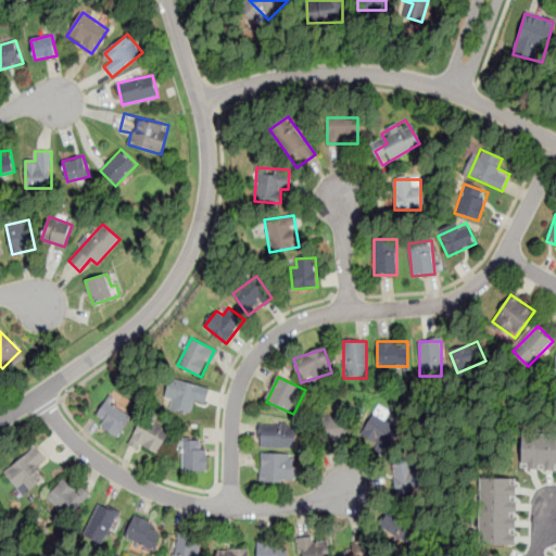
[(196,402),(205,404),(209,389),(171,379),(163,407),(192,415),(196,402)]
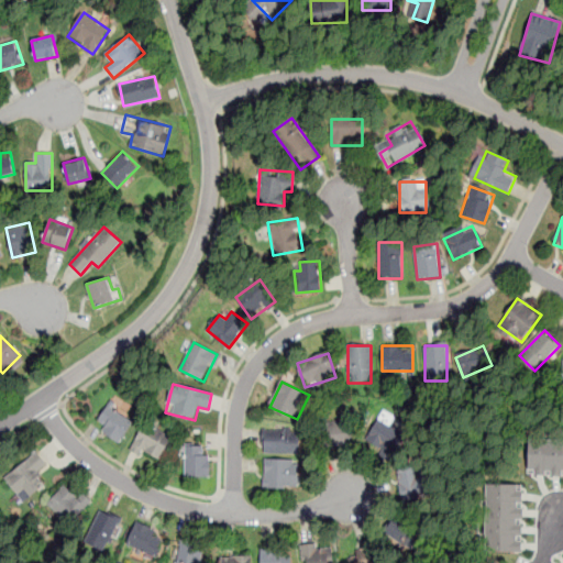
[(94,423),(119,442),(133,422),(108,404),(94,423)]
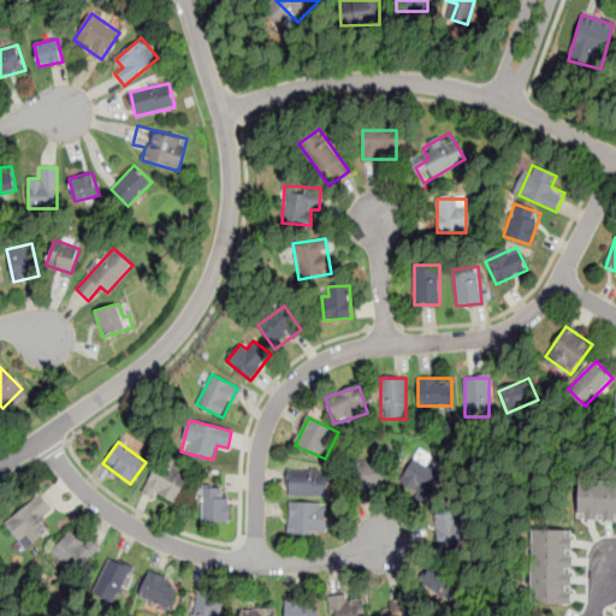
[(403,480),(427,496),(439,477),(415,461),(403,480)]
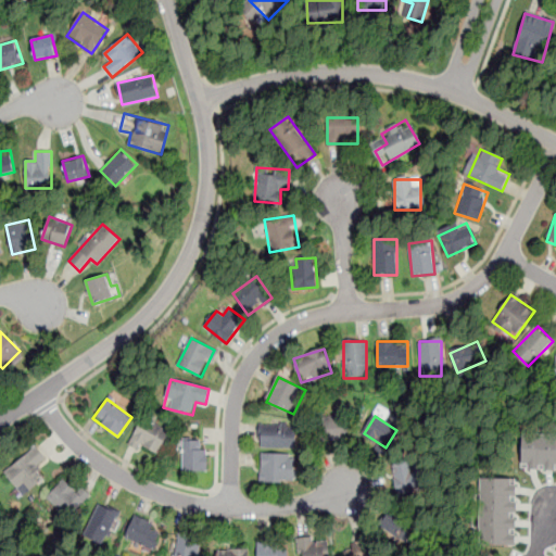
[(129,442),(156,456),(169,431),(142,418),(129,442)]
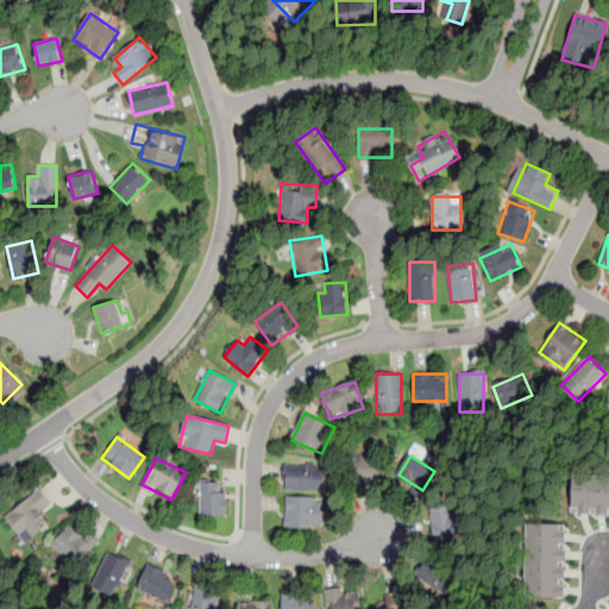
[(376,458),(351,458),(351,483),(376,483),(376,458)]
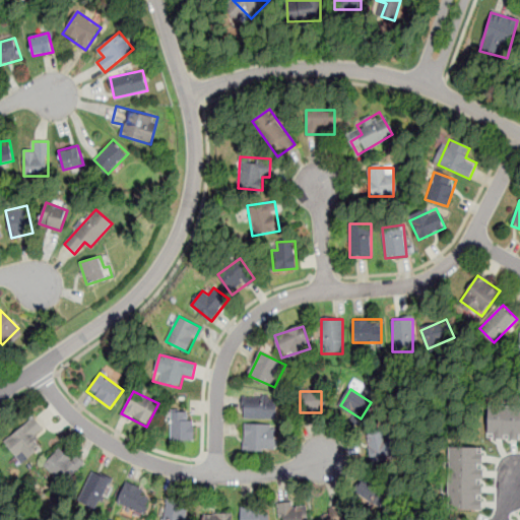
[(276,417),(276,397),(242,397),(242,417),(276,417)]
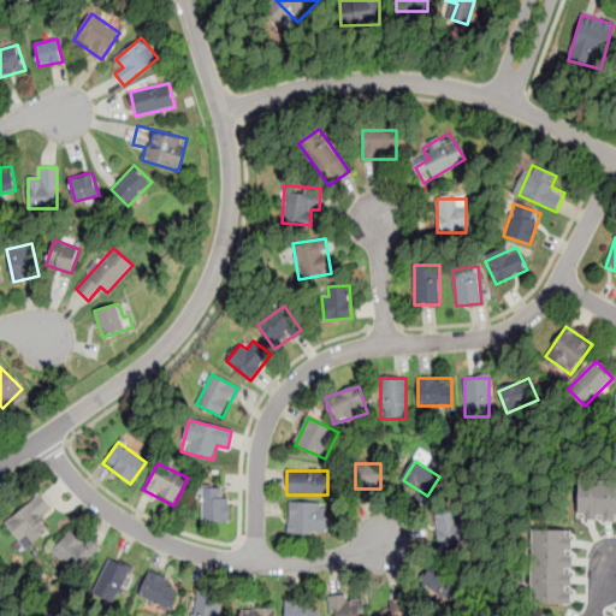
[(575,519),(615,520),(615,480),(576,480),(575,519)]
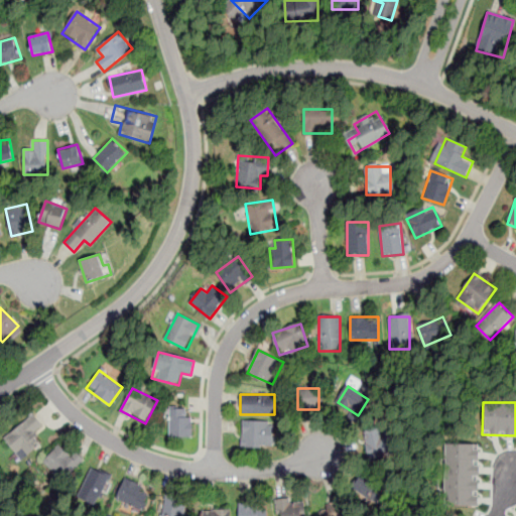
[(191,408),(169,408),(169,437),(191,437),(191,408)]
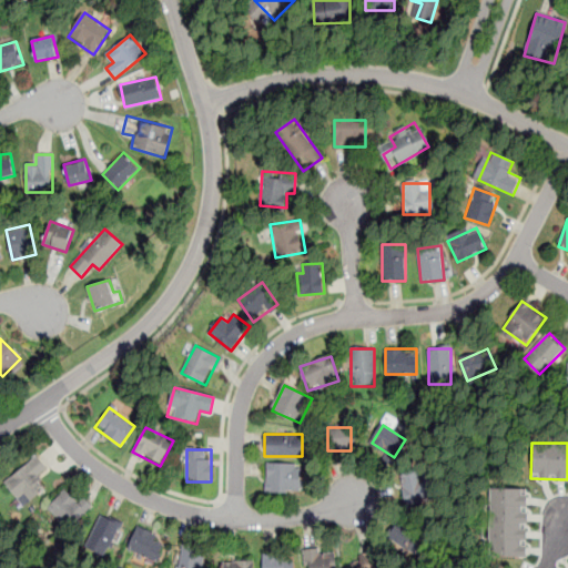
[(23,508),(43,492),(37,483),(50,472),(38,456),(3,484),(23,508)]
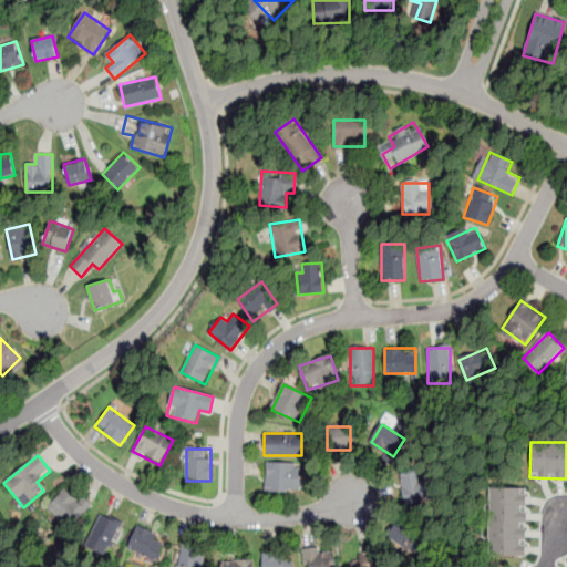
[(266,490),(300,490),(300,461),(266,461),(266,490)]
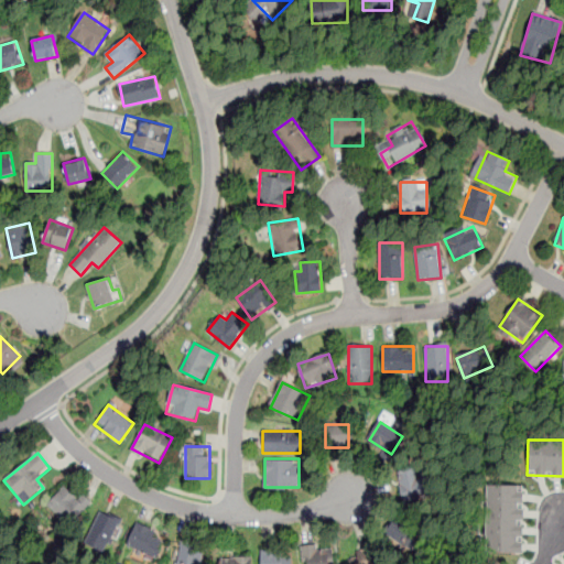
[(424,503),(436,475),(409,463),(396,490),(424,503)]
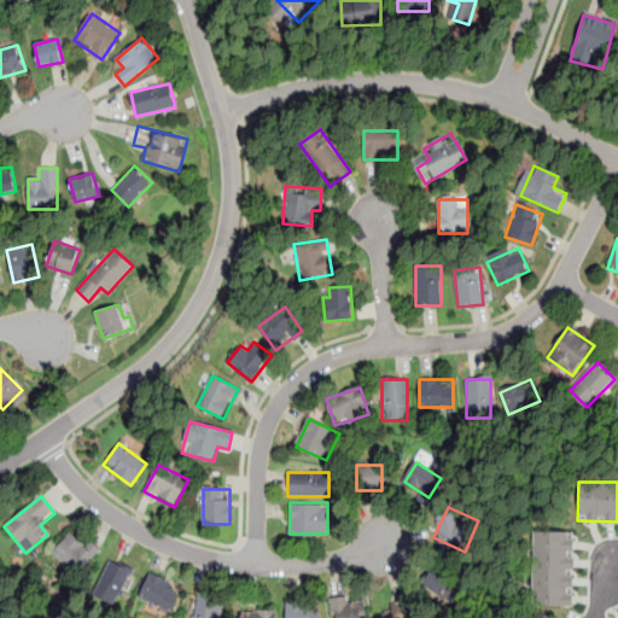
[(531,529),(530,606),(572,606),(570,529),(531,529)]
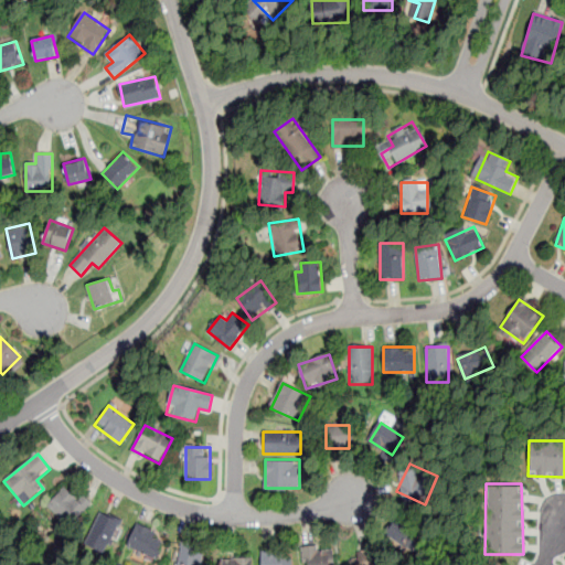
[(46,509),(72,526),(86,505),(61,488),(46,509)]
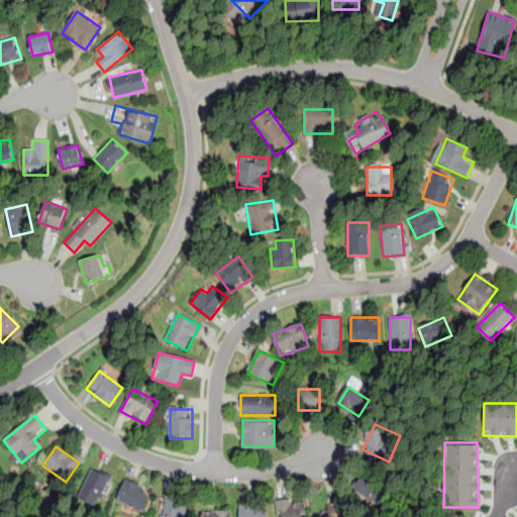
[(79,496),(98,505),(110,479),(92,470),(79,496)]
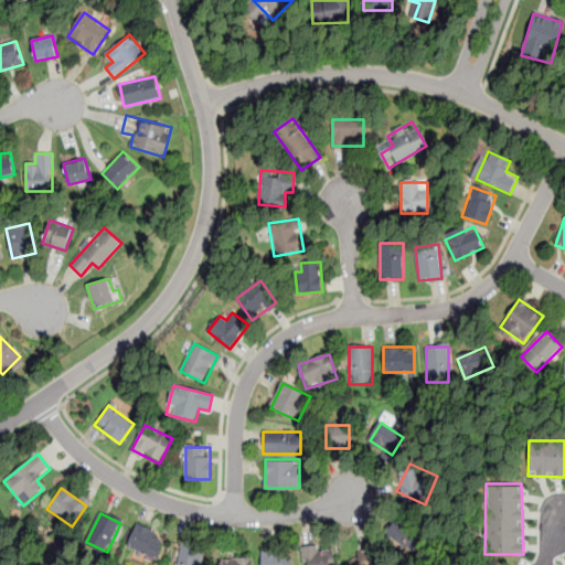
[(386,540),(418,553),(427,530),(395,516),(386,540)]
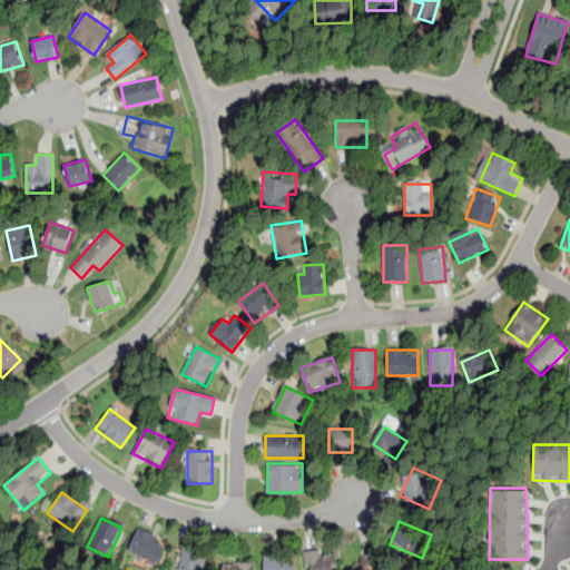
[(167,542),(139,528),(127,552),(155,566),(167,542)]
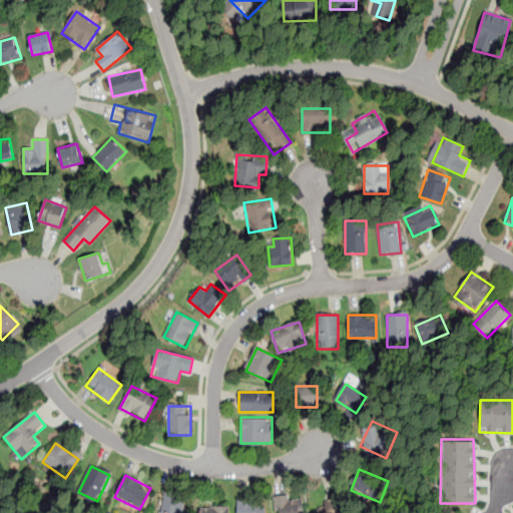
[(181,512),(186,497),(164,492),(159,512),(181,512)]
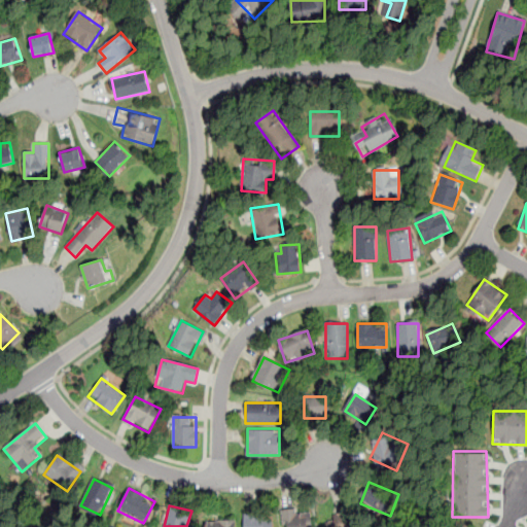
[(280,508),(282,525),(288,525),(288,526),(310,526),(309,513),(295,514),(294,507),(280,508)]
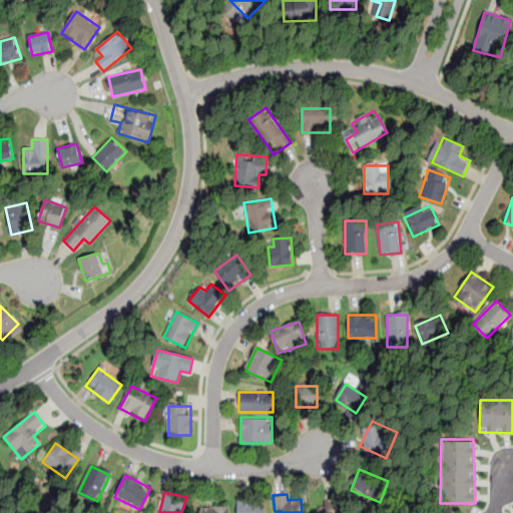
[(325,512),(344,512),(344,509),(345,509),(341,497),(323,502),(325,512)]
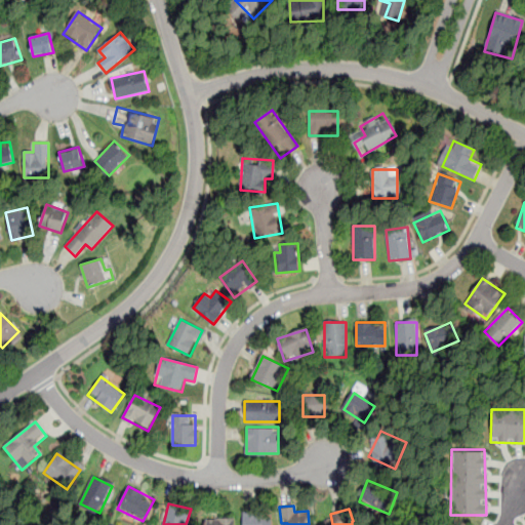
[(242,512),(242,524),(272,524),(272,518),(259,518),(258,511),(242,512)]
